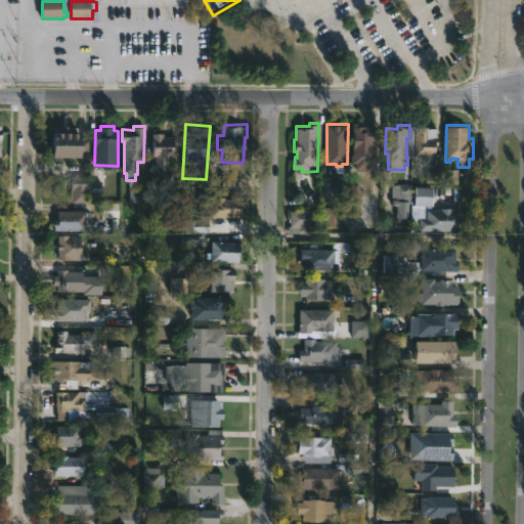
[(376,136),(376,137),(378,137),(378,145),(374,145),(374,153),(377,153),(377,172),(353,172),(353,126),(378,126),(378,136),(376,136)]
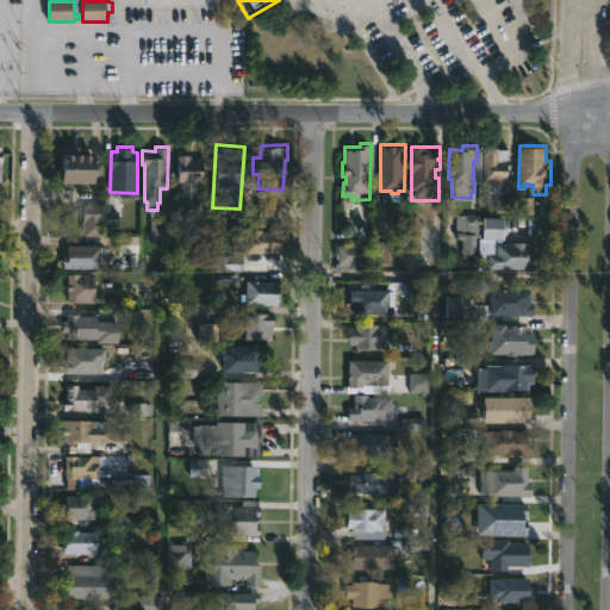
[(510,160),(509,179),(505,179),(505,190),(491,188),(491,181),(483,180),(484,147),(509,147),(508,159),(510,160)]
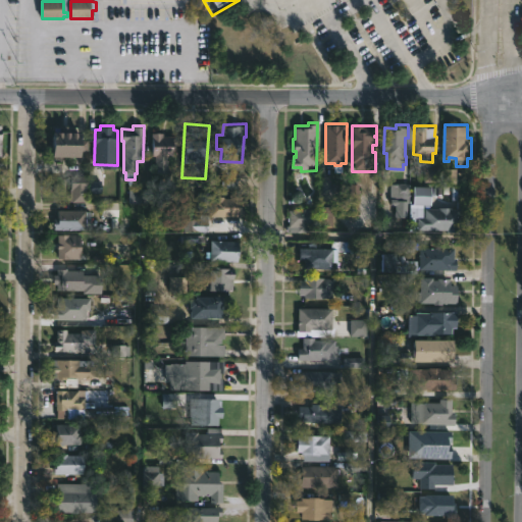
[(84,129),(84,136),(89,136),(89,148),(85,148),(85,154),(65,154),(65,156),(56,156),(56,128),(84,129)]
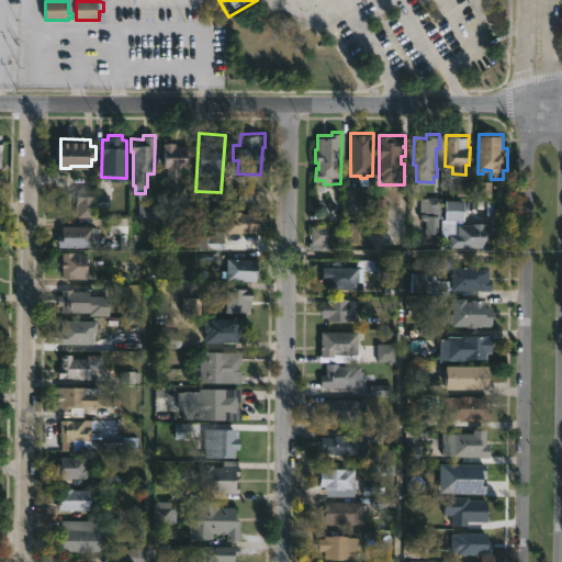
[(175,142),(175,145),(188,145),(188,158),(184,158),(184,167),(179,167),(179,173),(167,173),(167,167),(163,167),(164,142),(175,142)]
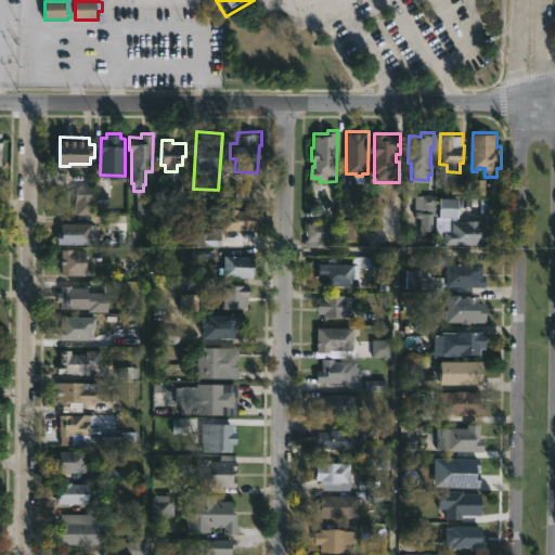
[(92,201),(92,215),(74,214),(76,188),(94,188),(93,201),(92,201)]
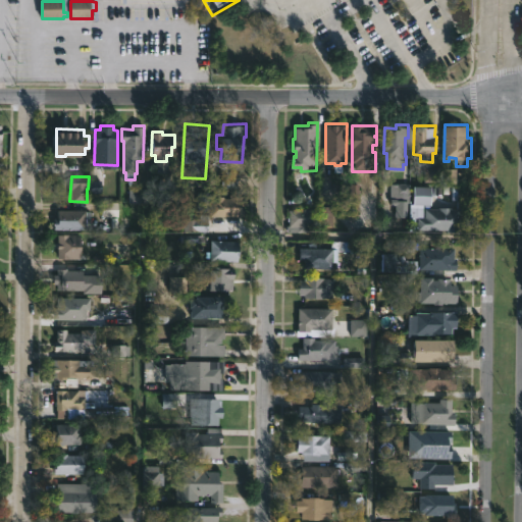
[(222,176),(222,189),(237,189),(237,176),(222,176)]
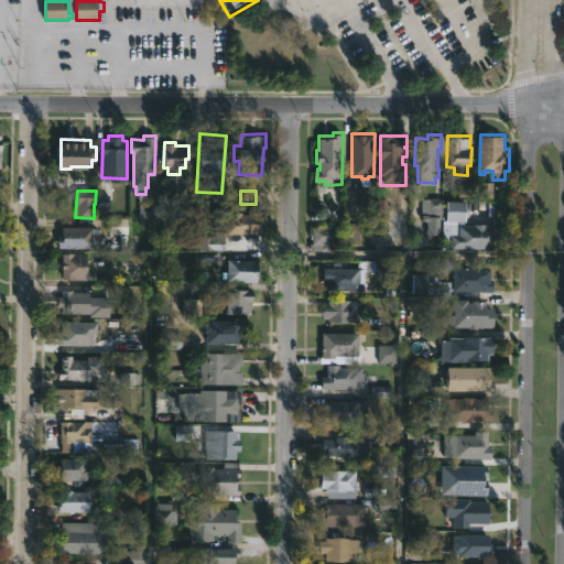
[(441,218),(422,217),(422,198),(443,198),(441,218)]
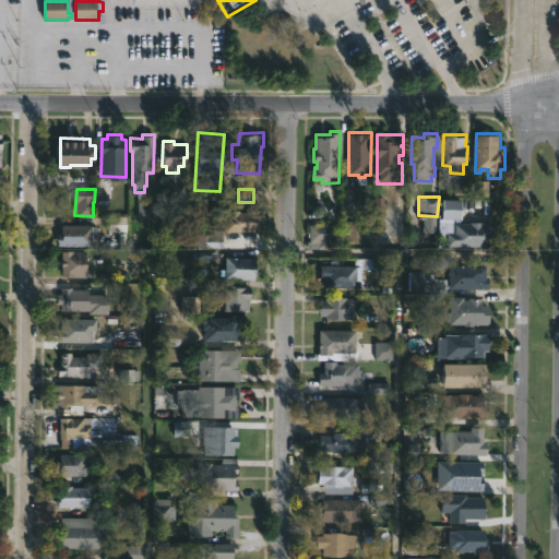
[(189,201),(190,223),(189,223),(189,224),(168,224),(168,201),(189,201)]
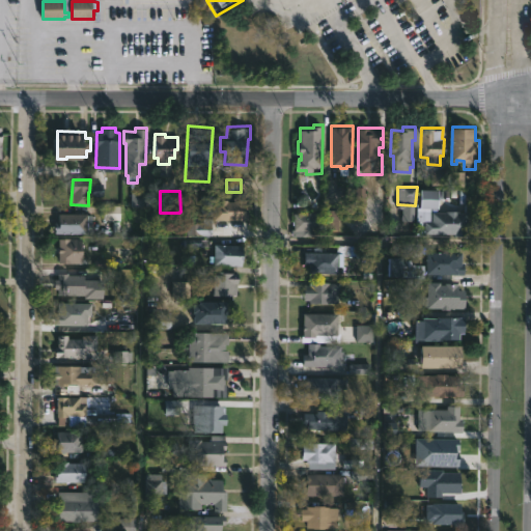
[(245,198),(245,207),(248,207),(249,219),(215,218),(215,202),(218,202),(218,198),(234,200),(234,198),(245,198)]
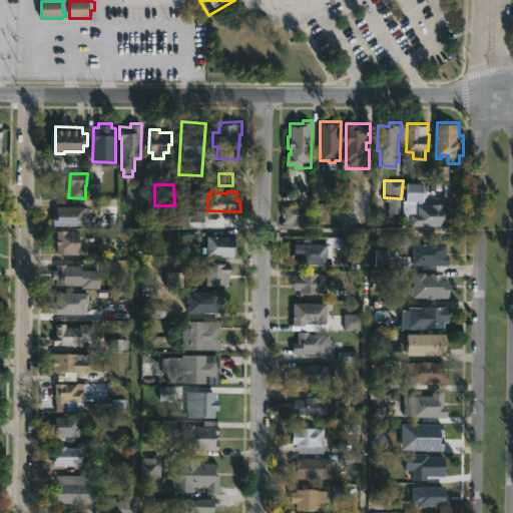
[(445,202),(453,203),(453,225),(411,224),(411,212),(418,212),(418,203),(445,202)]
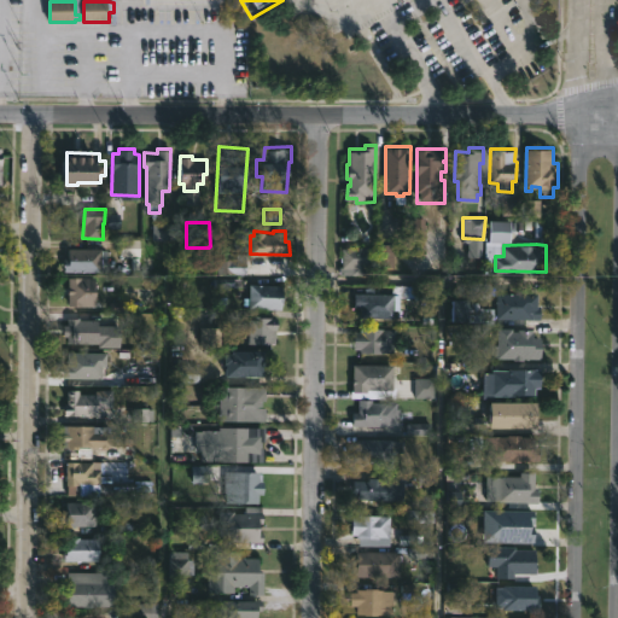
[(103,272),(65,270),(65,258),(70,258),(70,248),(103,248),(103,272)]
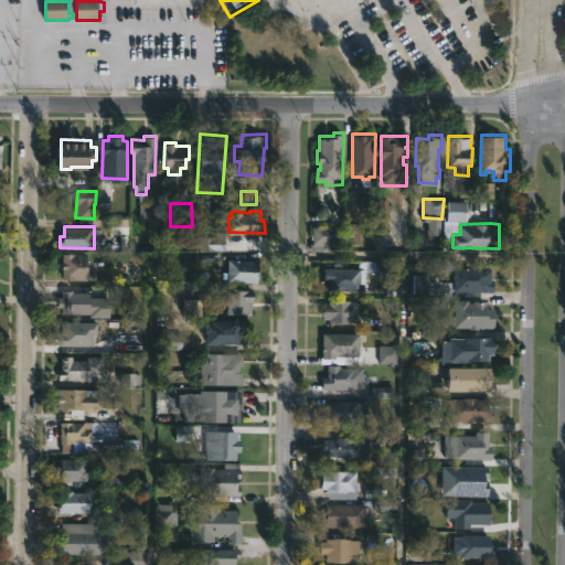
[(329,251),(311,251),(311,243),(313,243),(312,226),(336,226),(336,244),(329,244),(329,251)]
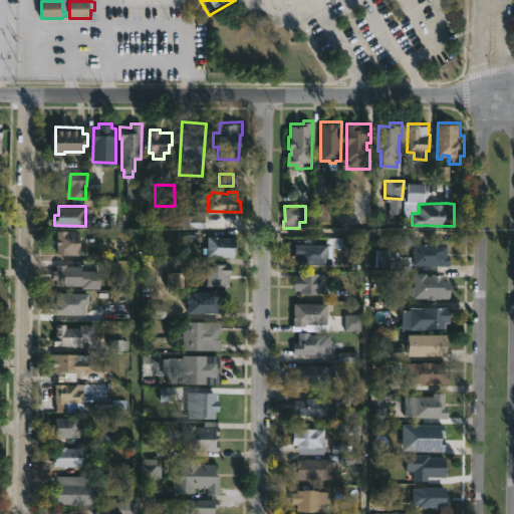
[(205,227),(180,227),(180,215),(194,215),(194,214),(197,214),(197,211),(205,211),(205,227)]
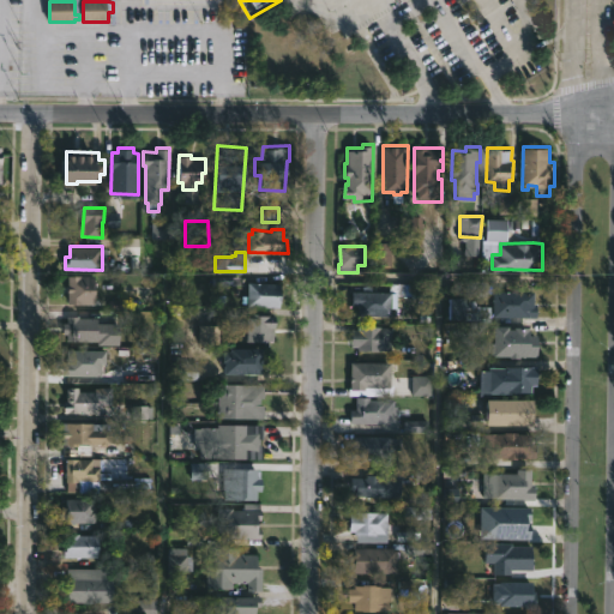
[(96,304),(68,304),(70,275),(97,275),(96,304)]
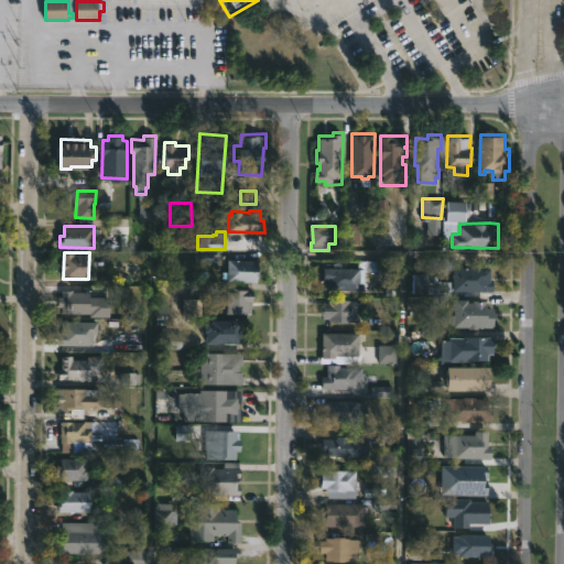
[(258,258),(258,281),(229,281),(229,278),(225,278),(225,271),(228,271),(229,258),(258,258)]
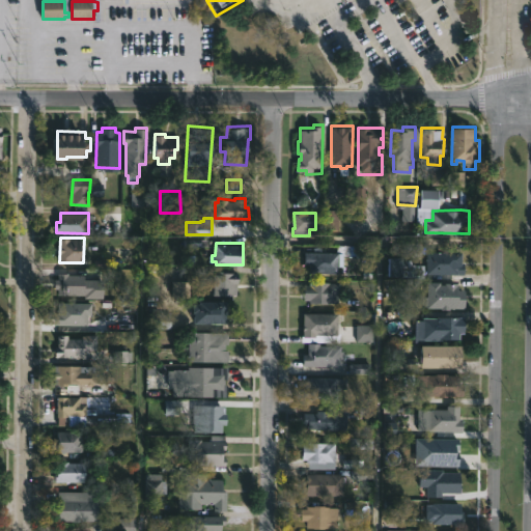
[(463,260),(463,261),(466,262),(465,274),(427,273),(427,269),(426,269),(427,250),(463,251),(463,260)]
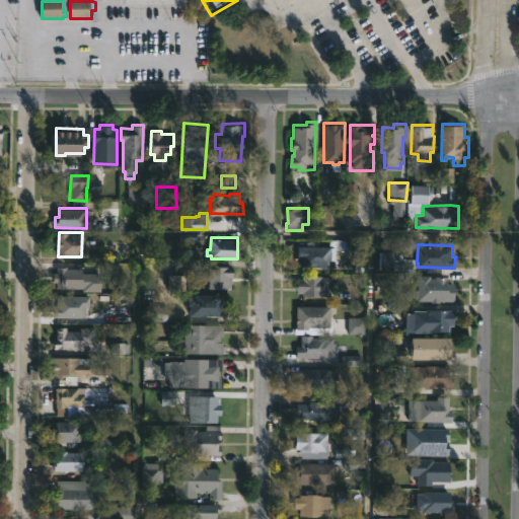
[(331,246),(331,266),(302,266),(303,257),(298,257),(298,245),(331,246)]
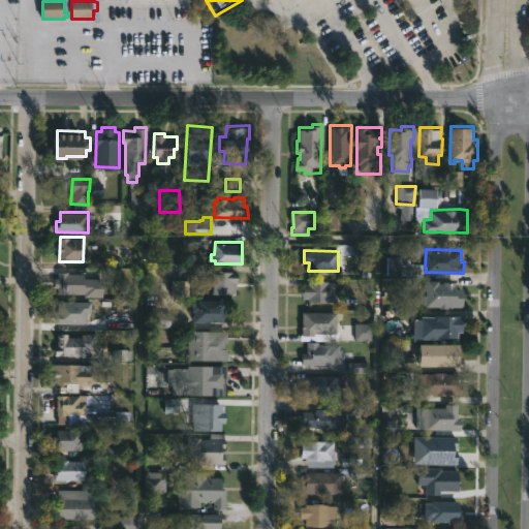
[(401,254),(401,261),(423,262),(423,275),(386,274),(386,254),(401,254)]
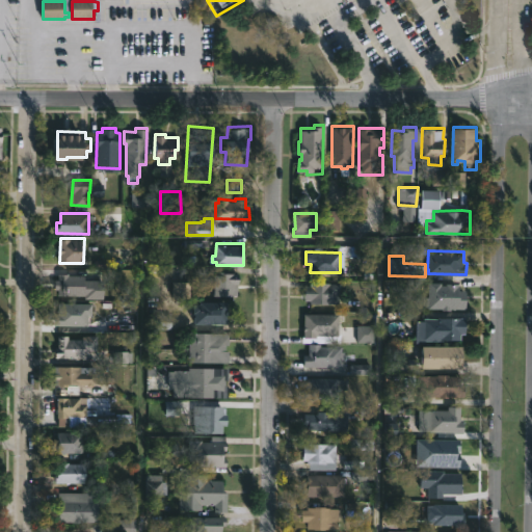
[(240,271),(240,284),(238,284),(238,296),(213,296),(213,294),(209,294),(209,275),(214,275),(214,271),(240,271)]
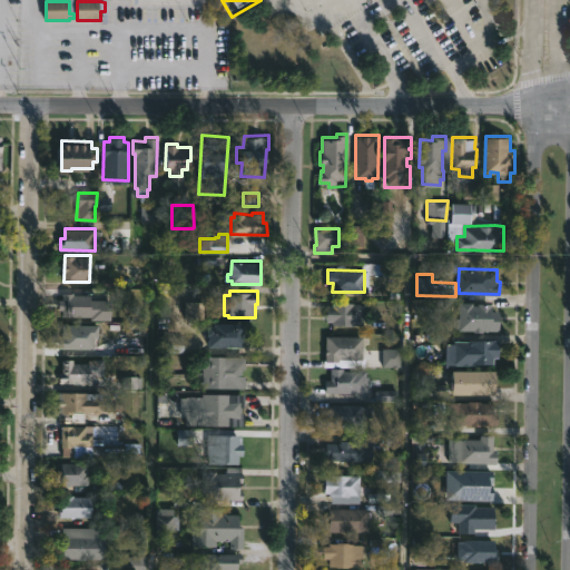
[(75,293),(75,294),(91,294),(91,300),(112,300),(112,320),(91,320),(91,316),(62,315),(62,311),(60,311),(60,298),(64,298),(64,293),(75,293)]
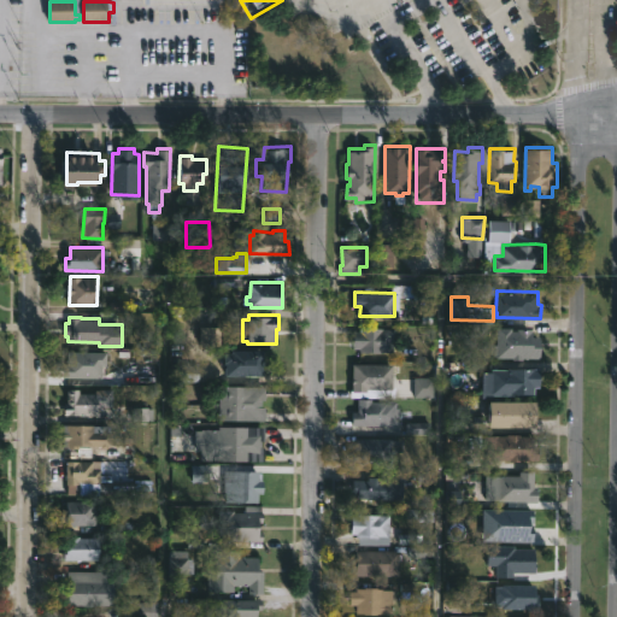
[(397,328),(395,338),(399,338),(399,346),(393,346),(393,351),(353,350),(353,330),(360,330),(360,325),(397,328)]
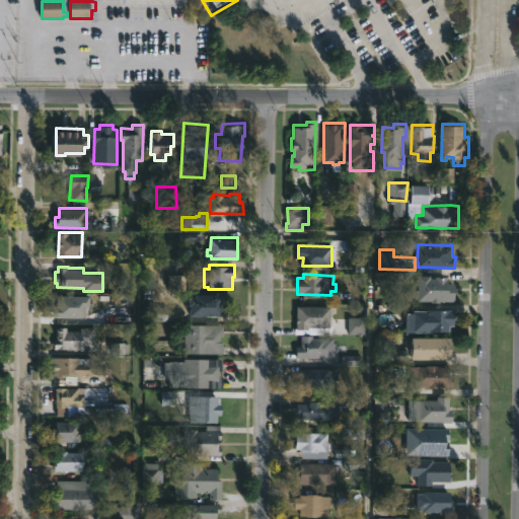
[(432,275),(432,278),(436,278),(436,276),(449,276),(449,283),(455,283),(455,301),(432,302),(432,301),(415,300),(415,290),(411,290),(411,277),(432,275)]
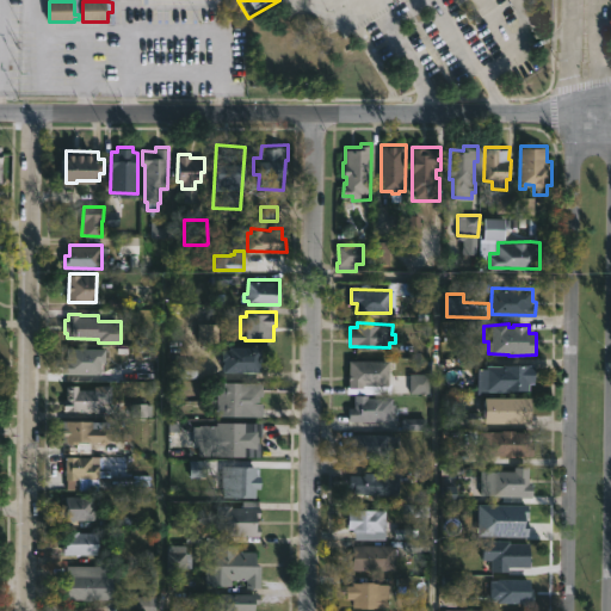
[(257,370),(223,370),(223,347),(232,347),(232,345),(260,346),(259,362),(258,362),(257,370)]
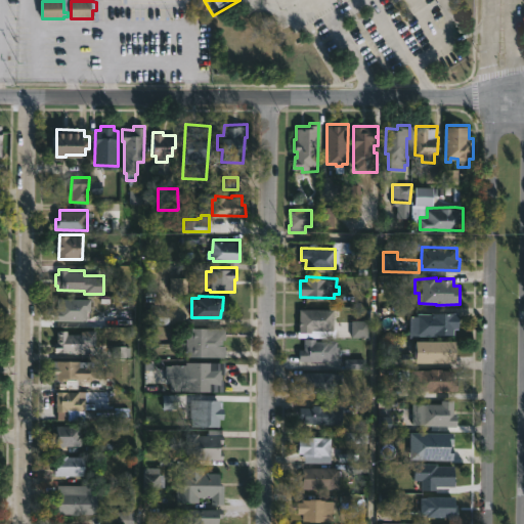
[(85,302),(84,320),(52,319),(52,317),(55,317),(55,310),(58,310),(58,301),(85,302)]
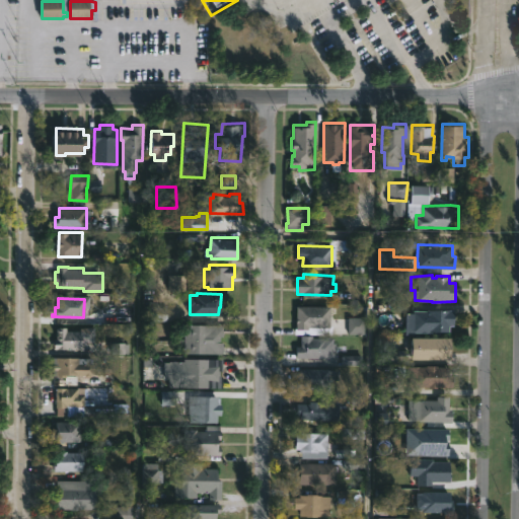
[(331,326),(297,326),(297,304),(331,305),(331,326)]
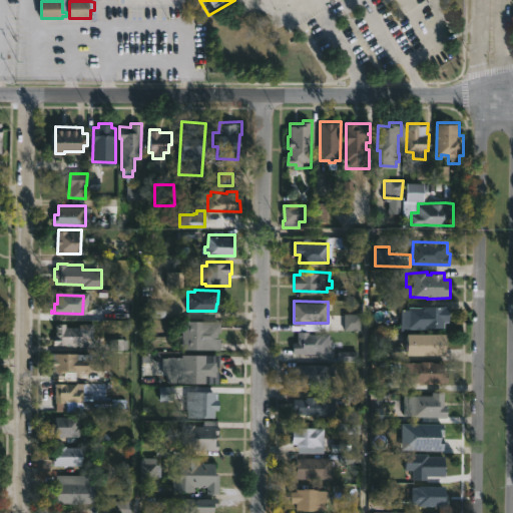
[(429,327),(429,329),(406,329),(406,330),(403,330),(403,309),(410,309),(410,307),(424,307),(424,306),(451,306),(450,322),(445,322),(445,327),(429,327)]
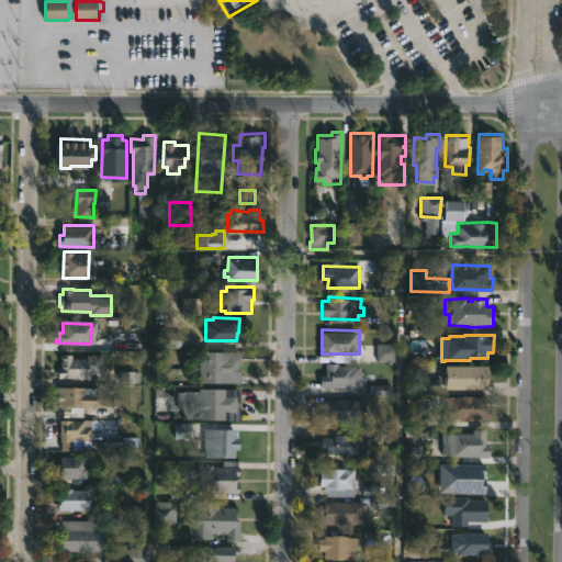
[(239,363),(239,369),(242,369),(242,382),(200,382),(201,350),(243,351),(243,363),(239,363)]
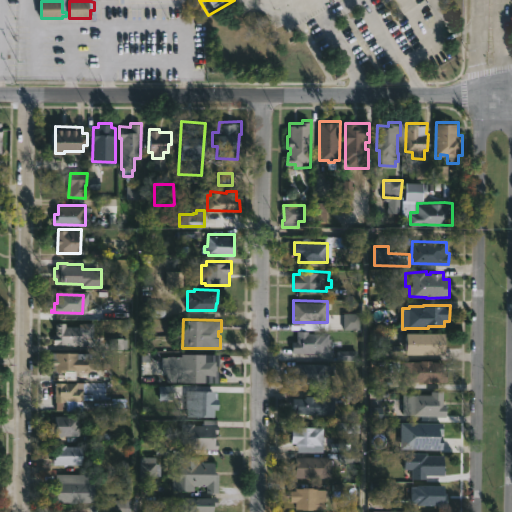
[(93,322),(93,337),(82,337),(82,341),(84,341),(84,344),(53,344),(53,334),(56,334),(56,322),(66,322),(66,325),(79,325),(79,323),(81,322),(93,322)]
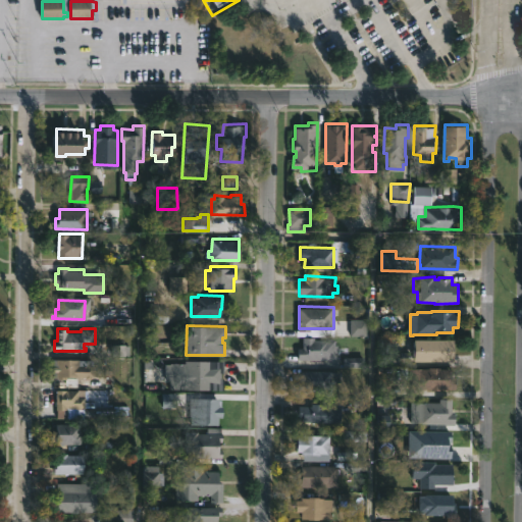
[(315,335),(315,337),(336,338),(336,344),(340,344),(340,351),(335,351),(335,359),(299,359),(299,347),(306,347),(306,335),(315,335)]
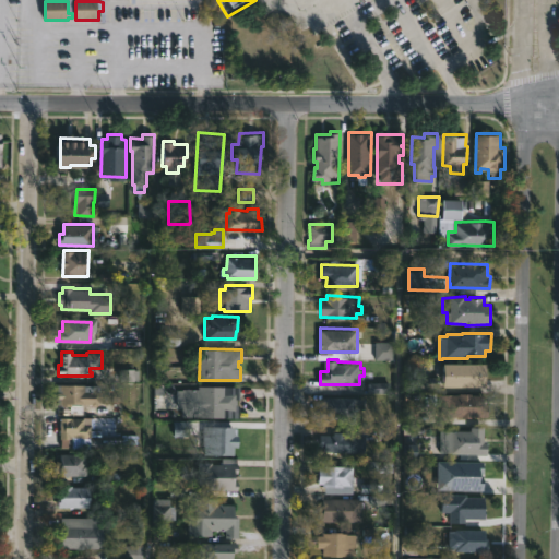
[(489,385),(447,385),(447,363),(489,363),(489,385)]
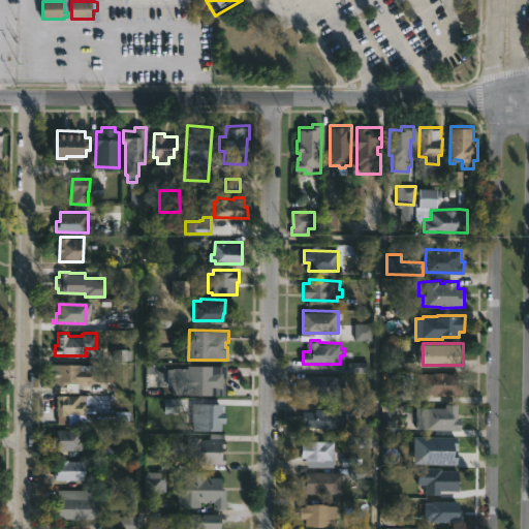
[(82,364),(97,365),(97,380),(82,380),(82,383),(58,383),(59,363),(82,364)]
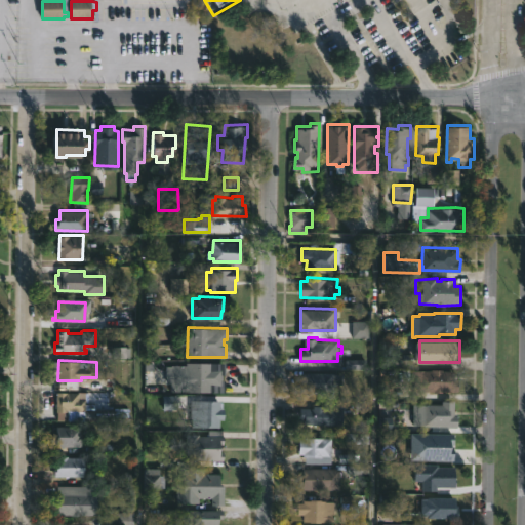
[(224,375),(223,379),(226,379),(226,392),(172,391),(172,365),(188,365),(188,362),(226,362),(226,375),(224,375)]
